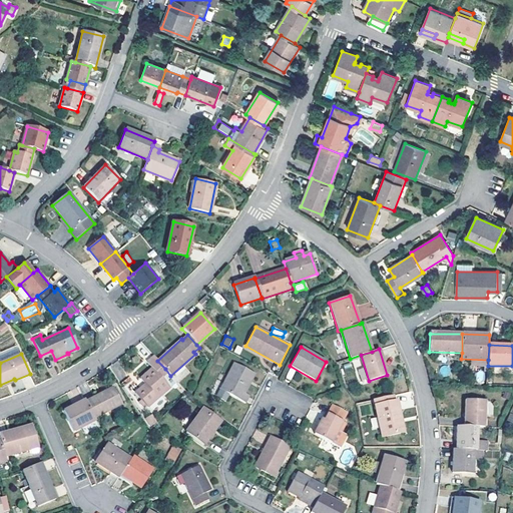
[(157,361),(153,356),(146,363),(151,369),(139,379),(144,385),(134,394),(146,407),(168,388),(158,376),(165,369),(157,361)]
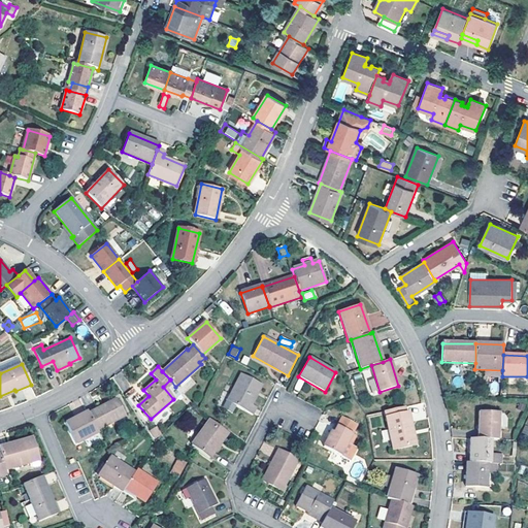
[(241,373),(227,401),(235,405),(252,415),(256,406),(252,404),(261,385),(241,373)]
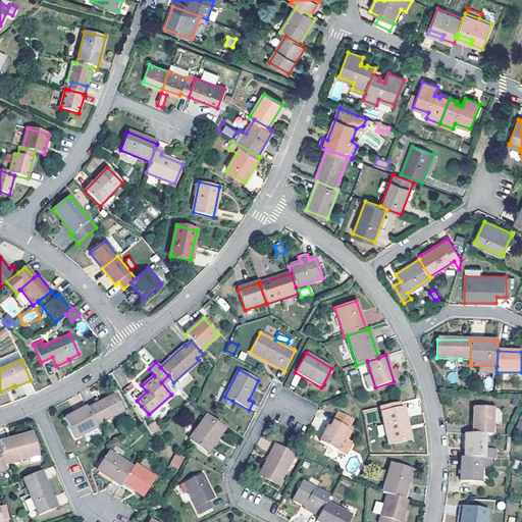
[(368,388),(374,386),(370,373),(363,375),(368,388)]
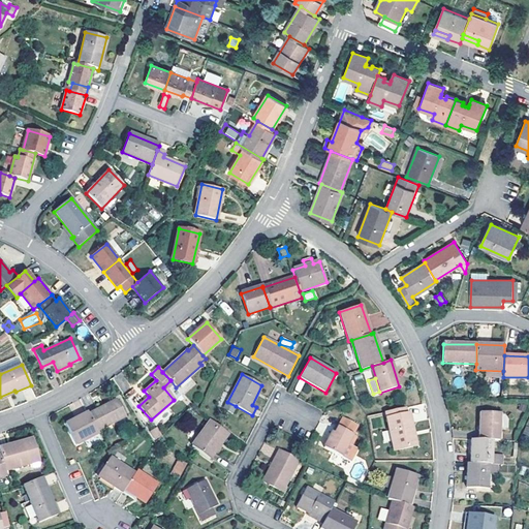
[(90,415),(97,430),(125,416),(117,399),(100,407),(101,409),(90,415)]
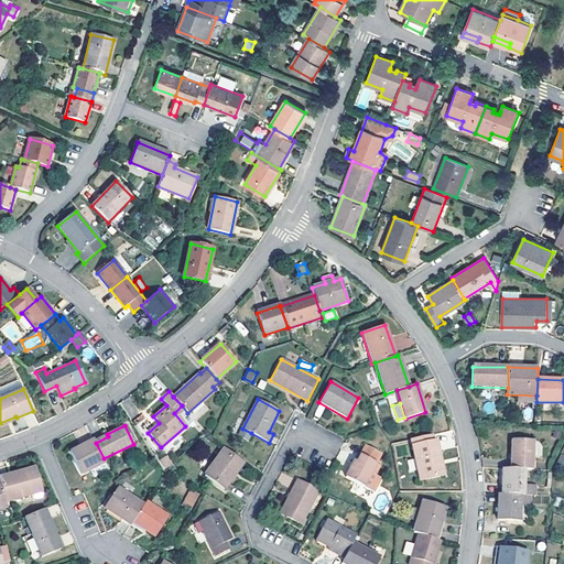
[(251,433),(242,429),(239,436),(248,441),(251,433)]
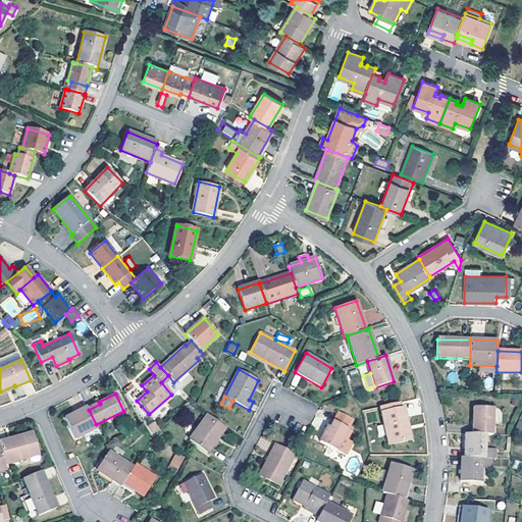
[(399,402),(379,406),(388,445),(407,440),(403,423),(407,422),(403,408),(400,409),(399,402)]
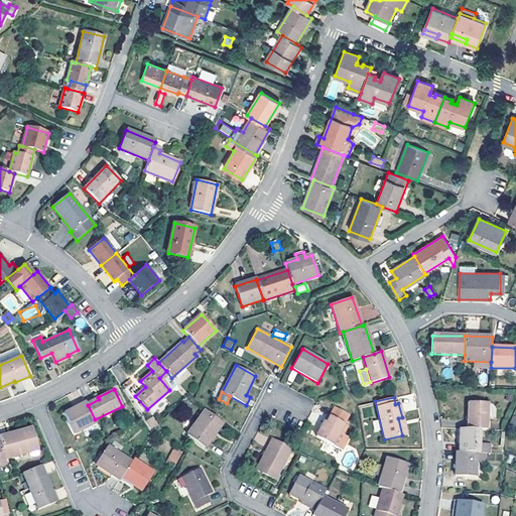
[(87,403),(86,401),(72,409),(74,412),(88,405),(87,403)]
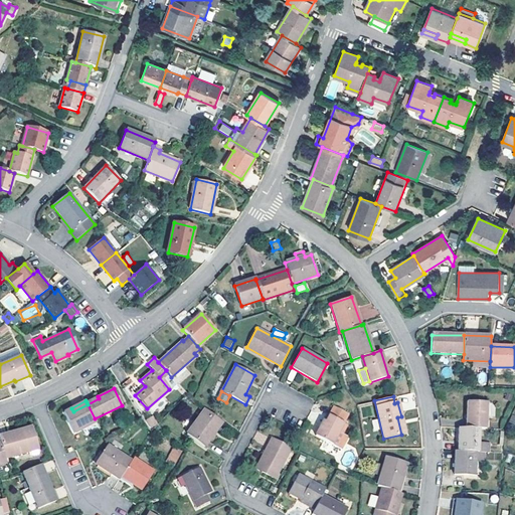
[(479,428),(487,430),(487,402),(468,401),(466,428),(479,428)]
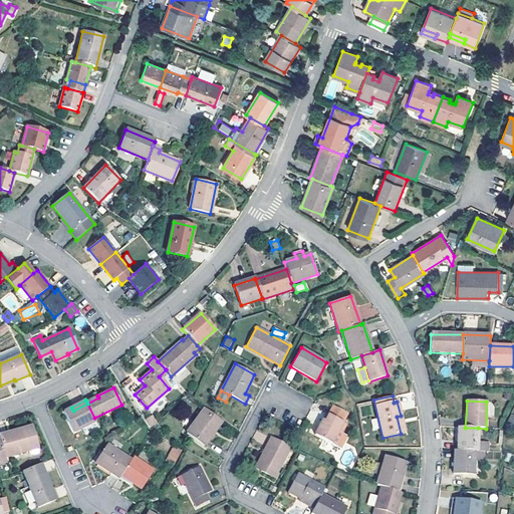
[(73,411),(71,408),(63,412),(73,433),(81,429),(87,425),(89,429),(97,424),(94,418),(87,404),(73,411)]
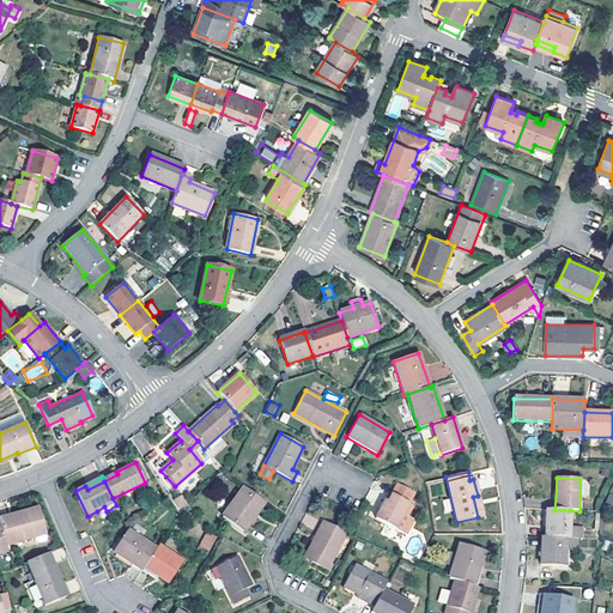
[(384,501),(375,519),(394,529),(405,534),(413,521),(402,515),(414,493),(398,484),(392,495),(387,502),(384,501)]
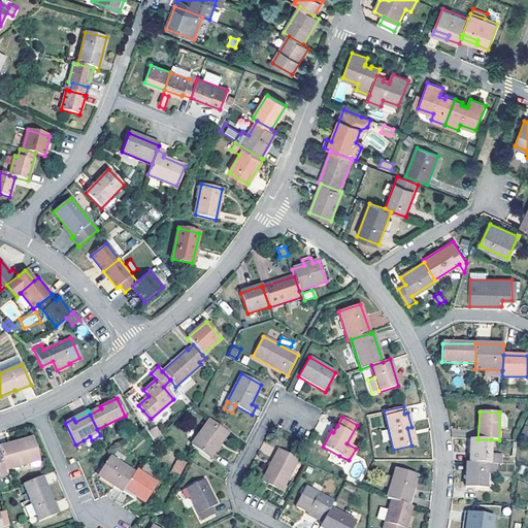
[(228,433),(210,420),(192,446),(209,458),(228,433)]
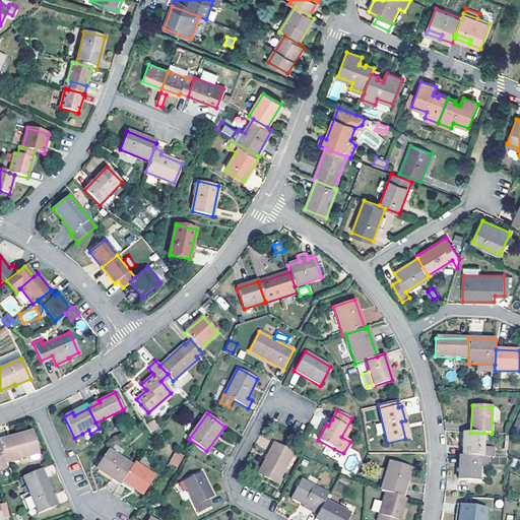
[(146,424),(151,433),(159,429),(154,419),(146,424)]
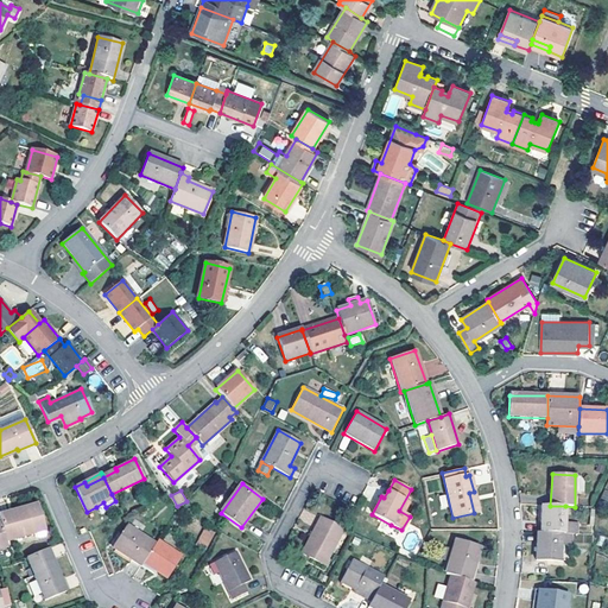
[(38,504),(0,514),(0,521),(5,542),(45,529),(38,504)]
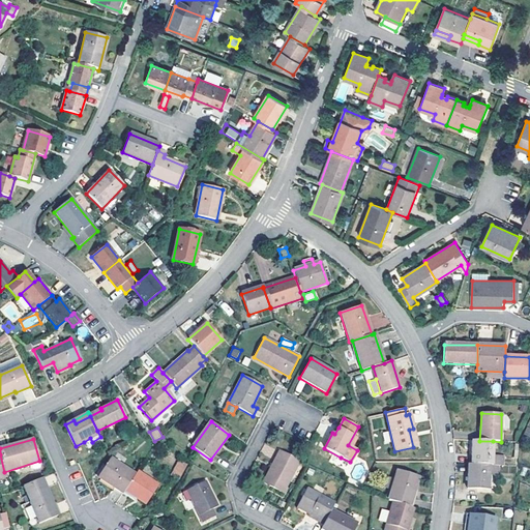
[(479,441),(472,441),(471,464),(489,465),(492,465),(493,441),(479,441)]
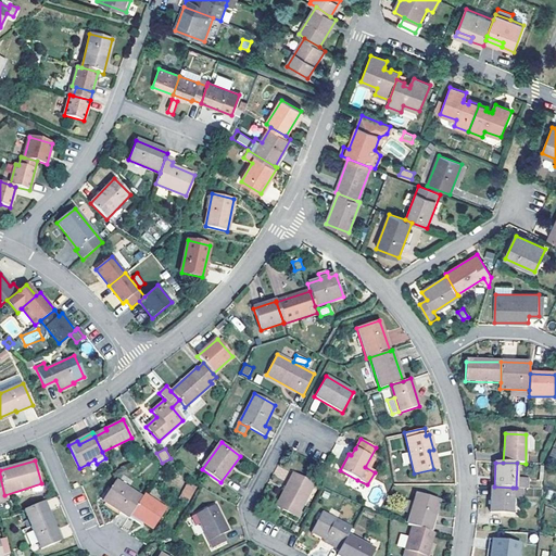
[(313,485),(293,475),(277,505),(297,516),(313,485)]
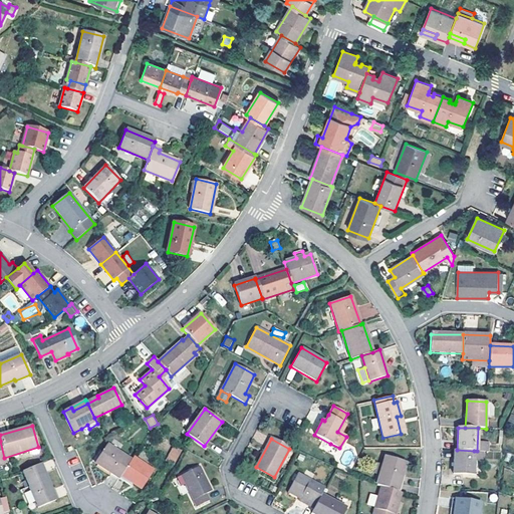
[(120,476),(132,459),(107,444),(95,463),(118,479),(120,476)]
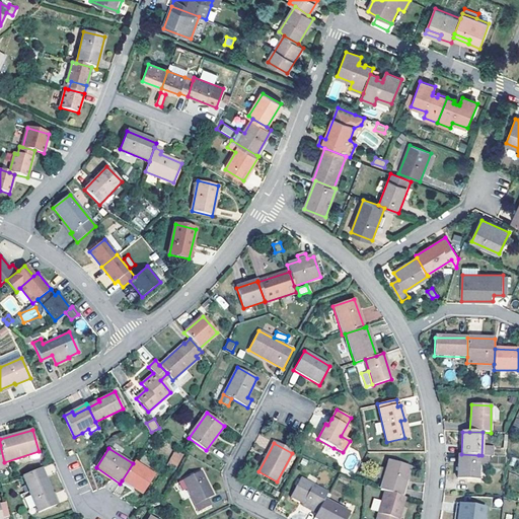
[(174,450),(167,465),(176,469),(183,454),(174,450)]
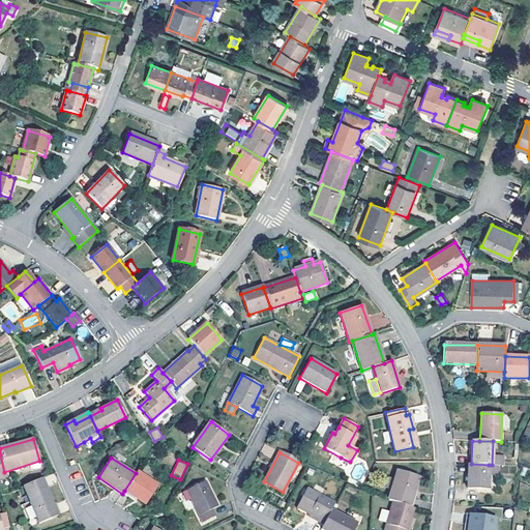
[(471,464),(468,464),(467,488),(488,489),(489,465),(471,464)]
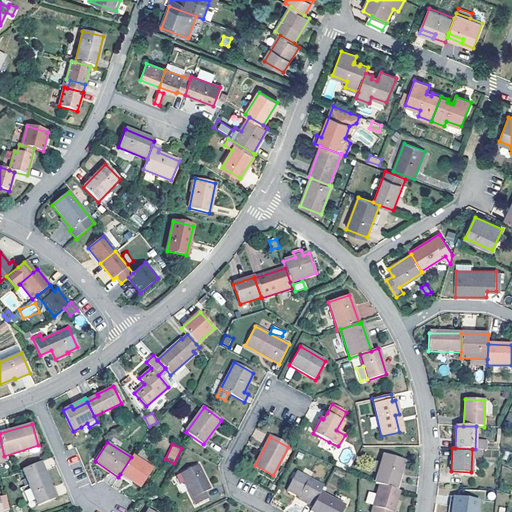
[(127,484),(130,480),(141,488),(152,469),(133,455),(131,457),(120,474),(118,477),(127,484)]
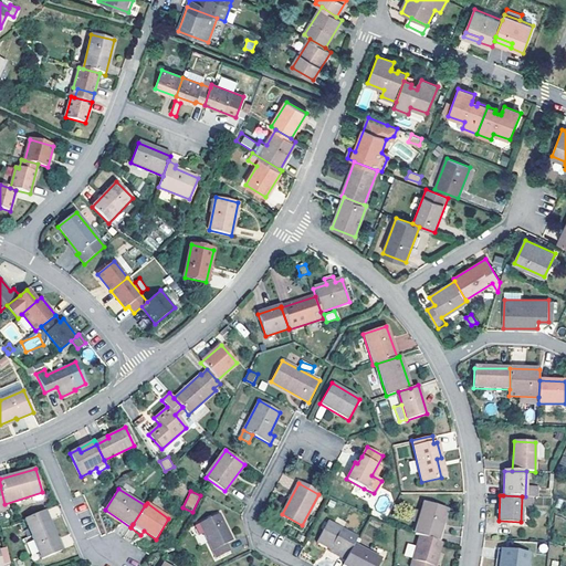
[(426,503),(417,534),(421,535),(438,541),(447,509),(426,503)]
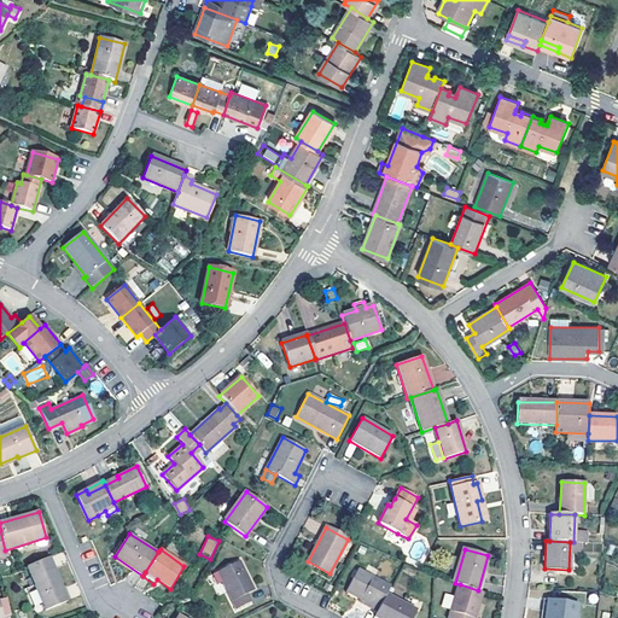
[(50,557),(27,566),(45,610),(68,600),(50,557)]
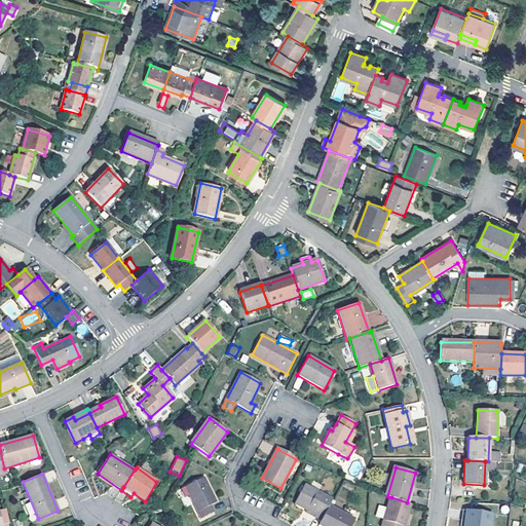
[(203,477),(184,486),(199,519),(214,512),(211,504),(216,502),(203,477)]
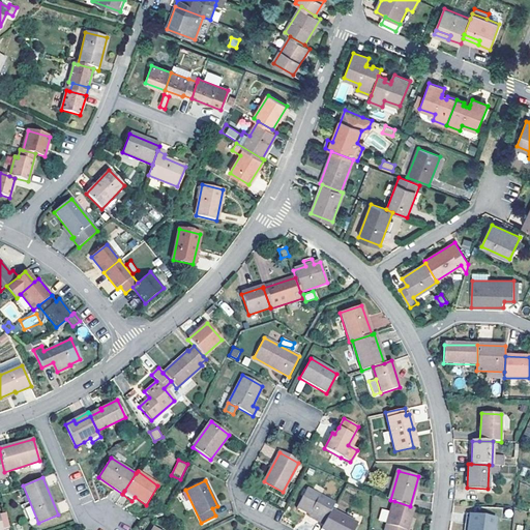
[(331,510),(335,503),(306,488),(297,506),(317,517),(316,520),(324,524),(331,510)]
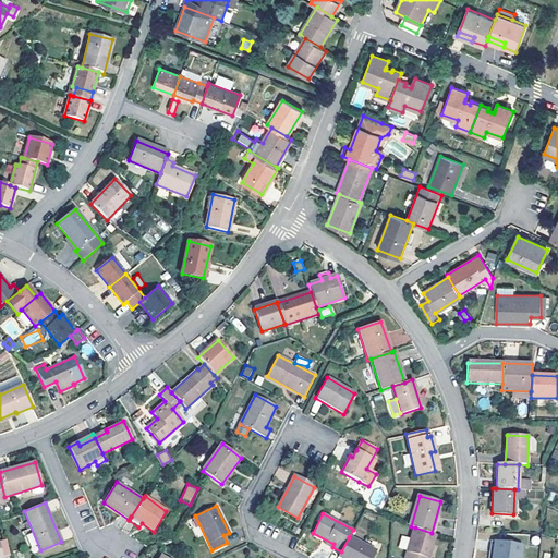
[(429,557),(436,534),(432,533),(415,528),(405,557),(429,557)]
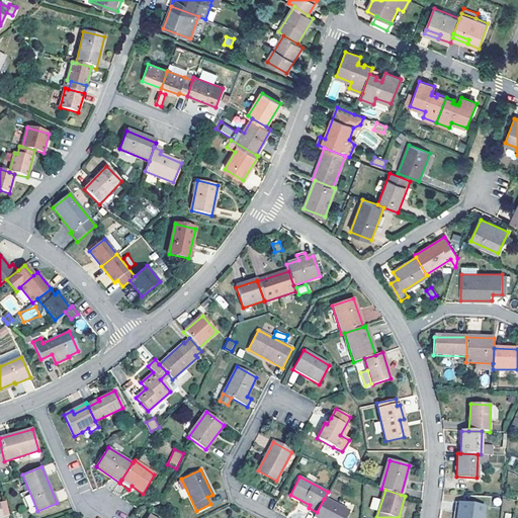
[(317,512),(315,516),(317,517),(344,517),(348,512),(324,499),(317,512)]
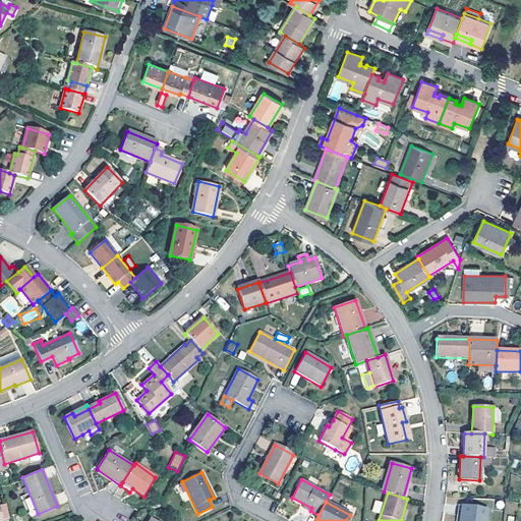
[(486,520),(487,510),(462,506),(459,520),(486,520)]
